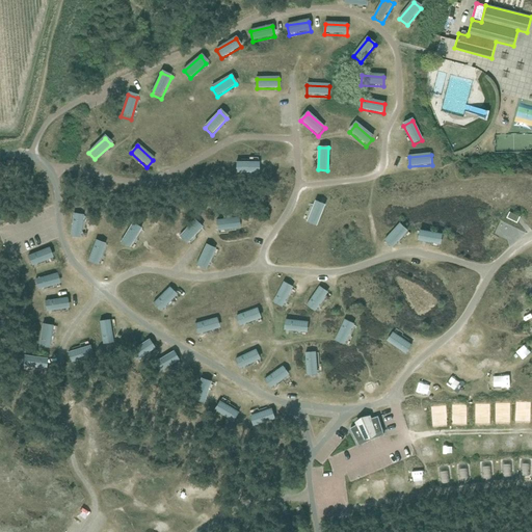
[(316,228),(325,205),(316,202),(308,223),(316,228)]
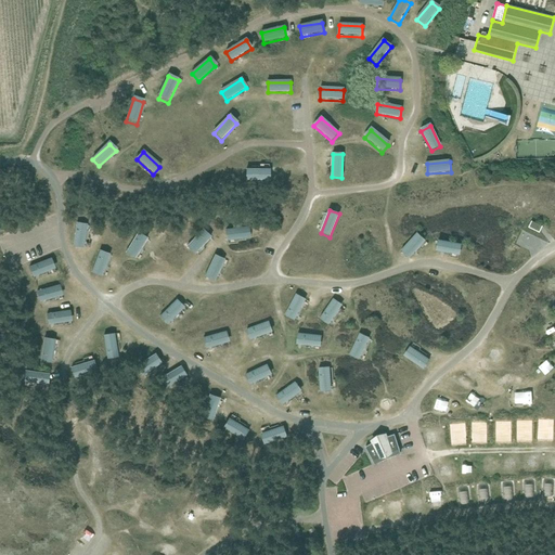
[(532,221),(529,227),(540,231),(542,227),(532,221)]
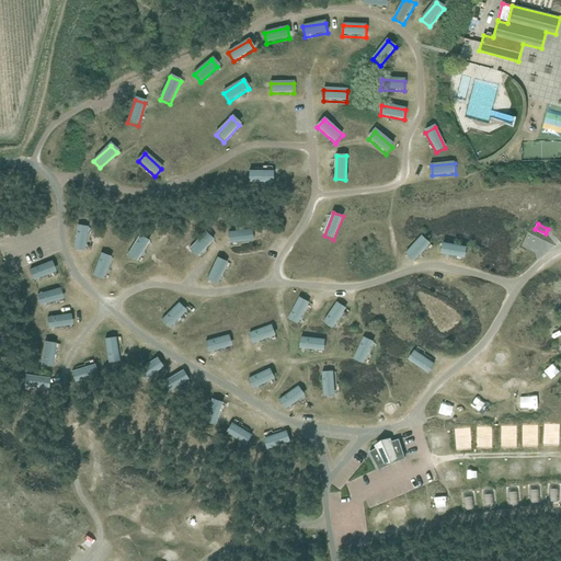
[(88,228),(77,226),(72,250),(83,252),(88,228)]
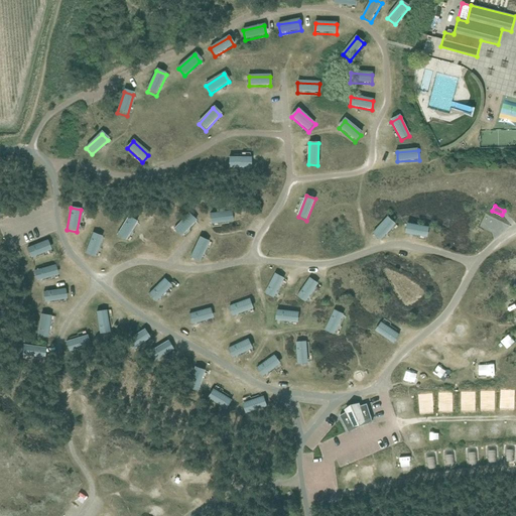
[(188,213),(173,229),(182,237),(198,221),(188,213)]
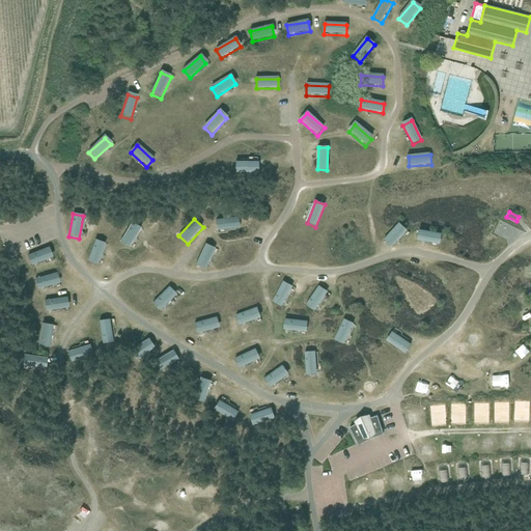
[(216,220),(216,230),(239,229),(239,219),(216,220)]
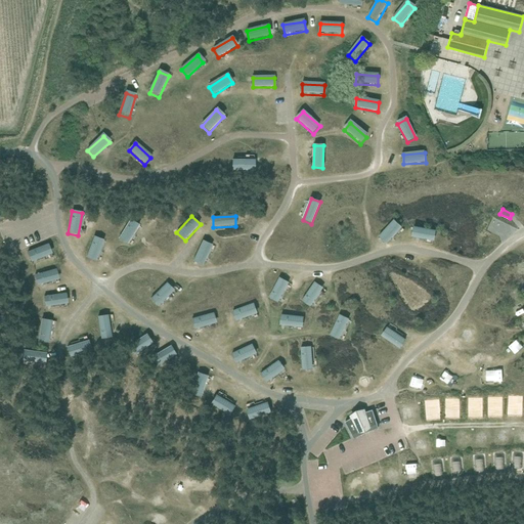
[(129,220),(119,238),(129,245),(139,226),(129,220)]
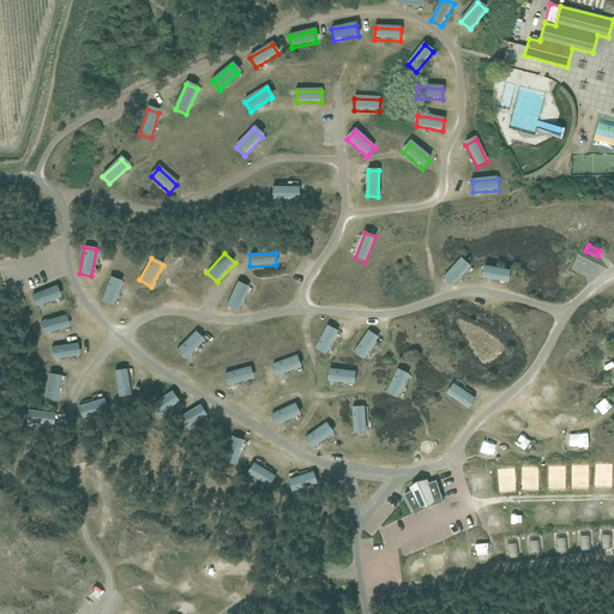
[(469,269),(461,260),(445,280),(453,287),(469,269)]
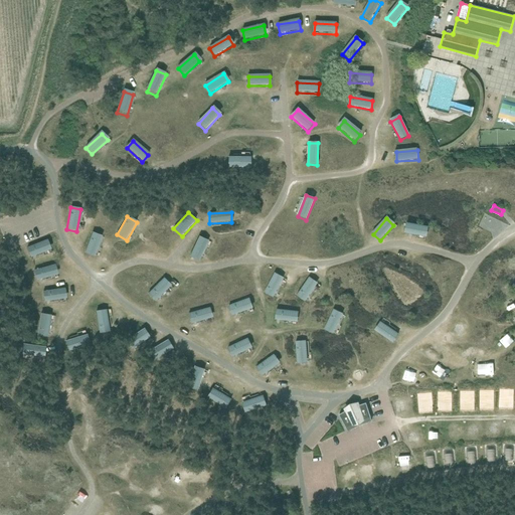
[(406,224),(405,233),(426,237),(427,228),(406,224)]
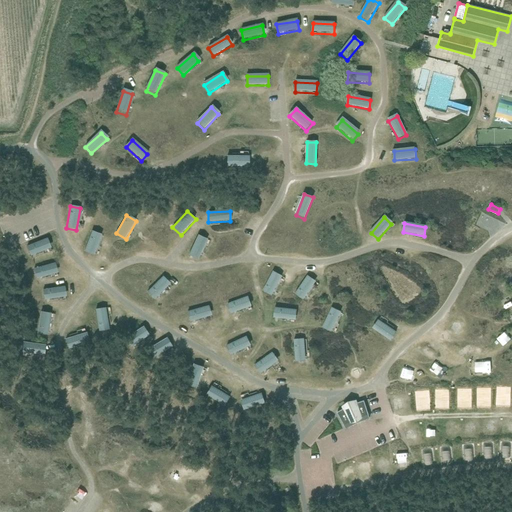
[(102,236),(91,231),(82,253),(93,258),(102,236)]
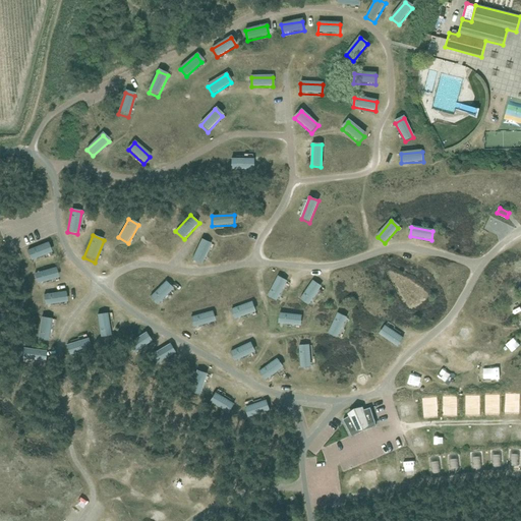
[(201,266),(212,244),(203,240),(192,261),(201,266)]
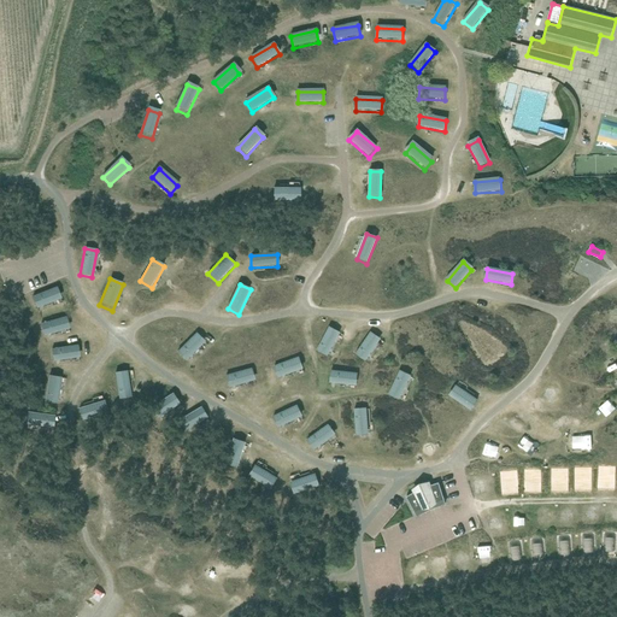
[(58,287),(31,297),(37,310),(63,300),(58,287)]
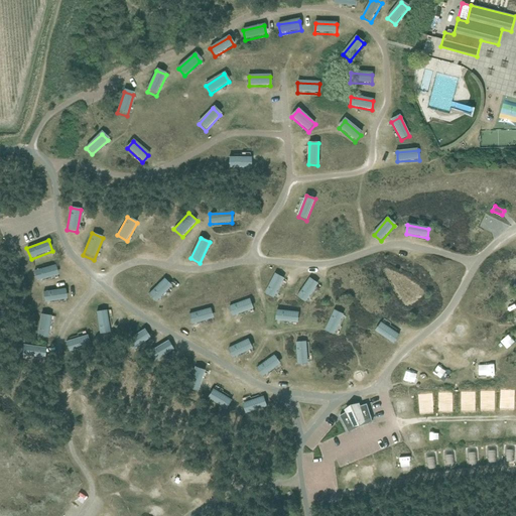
[(55,264),(34,270),(37,281),(58,276),(55,264)]
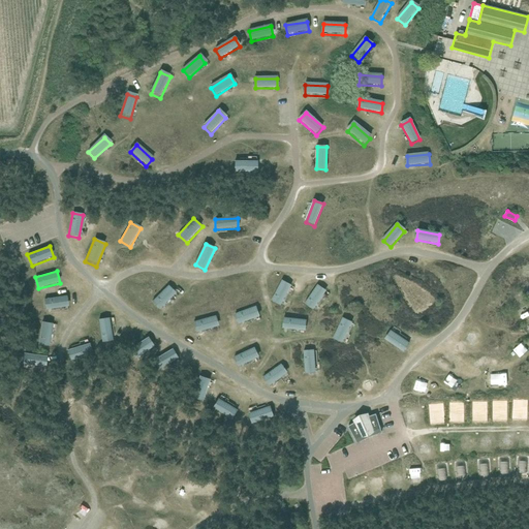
[(292,286),(279,279),(270,298),(282,305),(292,286)]
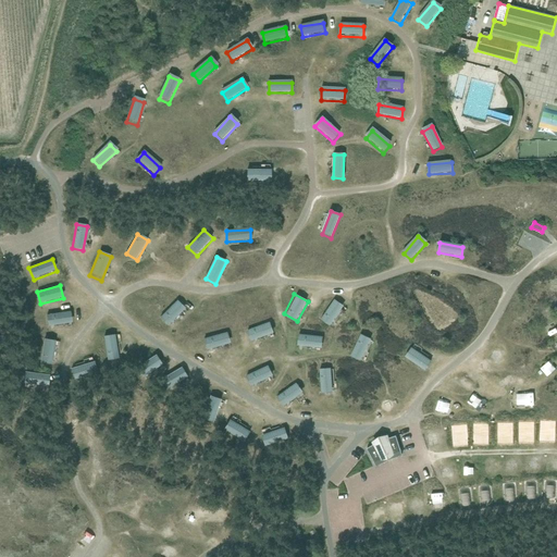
[(333,298),(319,318),(330,325),(344,307),(333,298)]
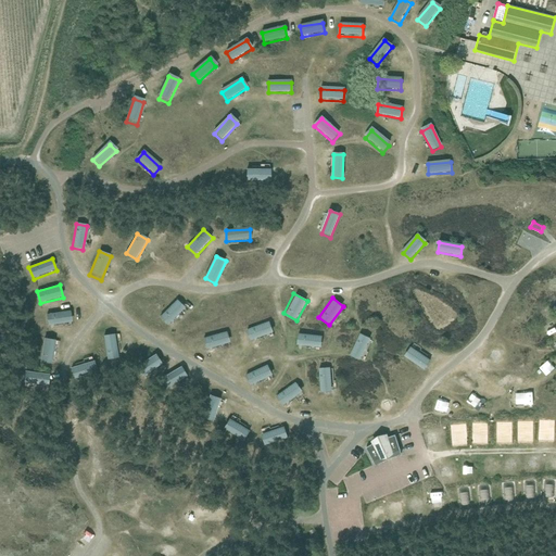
[(176,299),(159,316),(167,326),(186,310),(176,299)]
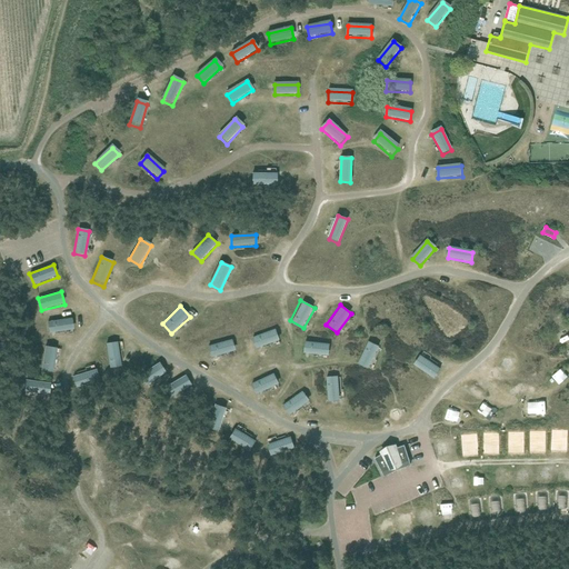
[(72,319),(47,321),(49,335),(73,331),(72,319)]
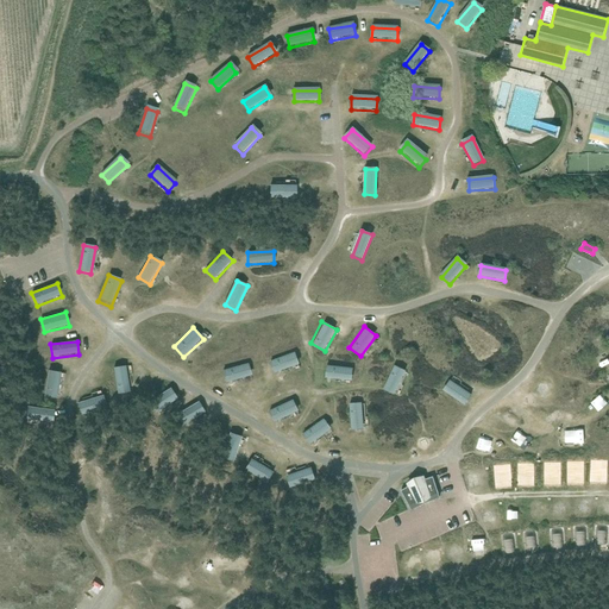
[(294,349),(269,359),(275,374),(300,364),(294,349)]
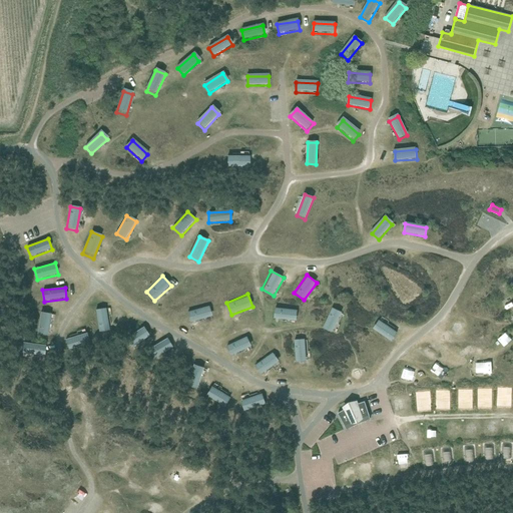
[(208,304),(184,310),(188,325),(212,318),(208,304)]
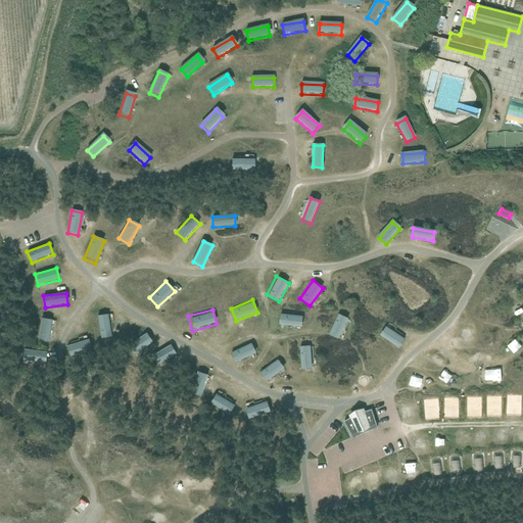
[(299,328),(302,316),(280,312),(277,324),(299,328)]
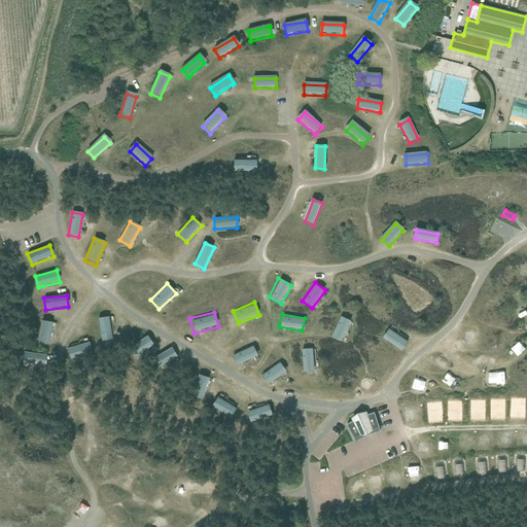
[(350,320),(339,315),(328,337),(340,343),(350,320)]
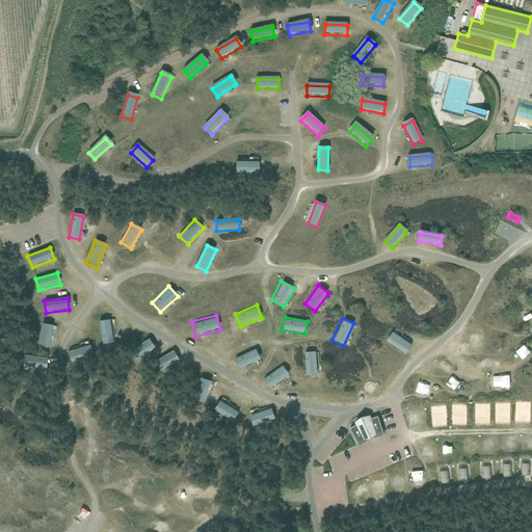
[(109,319),(99,321),(103,345),(113,343),(109,319)]
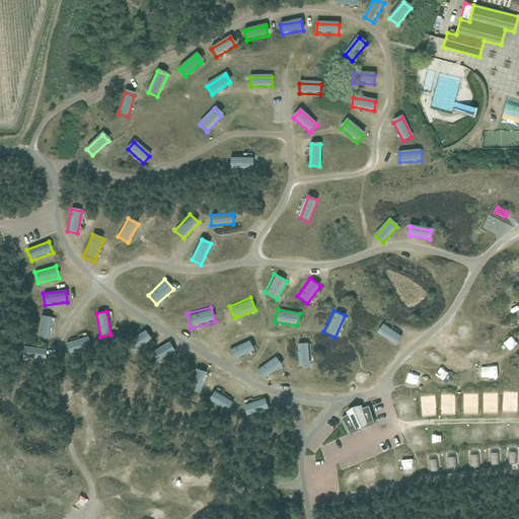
[(52,318),(42,316),(36,339),(48,341),(52,318)]
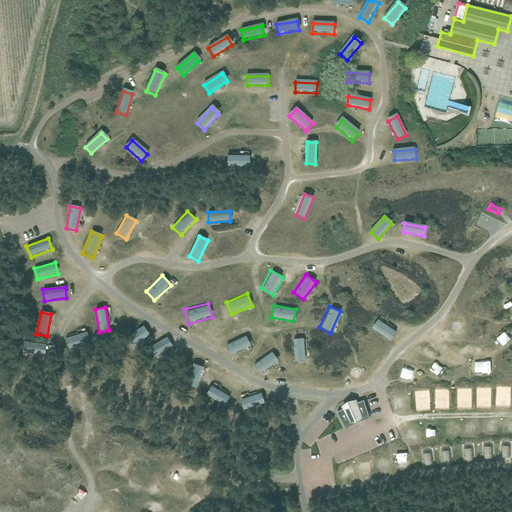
[(378,318),(370,328),(387,341),(395,332),(378,318)]
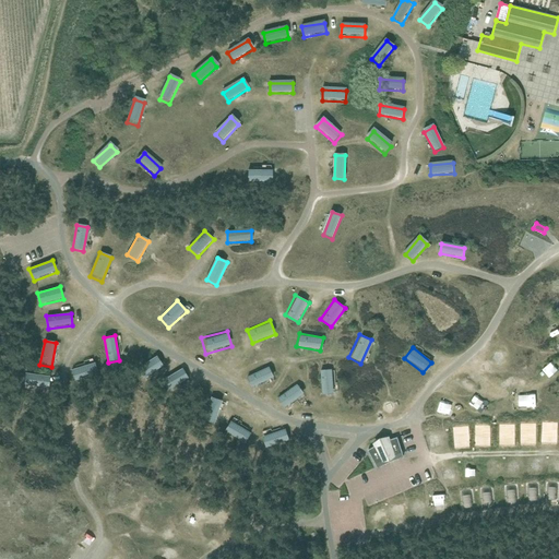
[(163,368),(156,357),(138,369),(144,379),(163,368)]
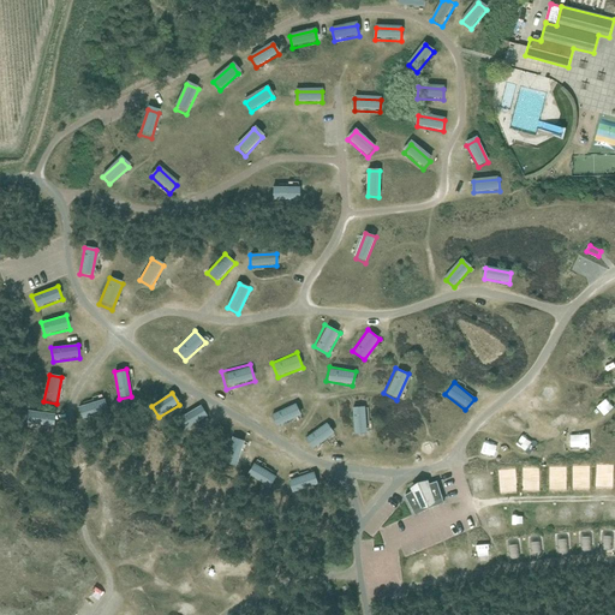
[(108,412),(105,400),(78,407),(82,419),(108,412)]
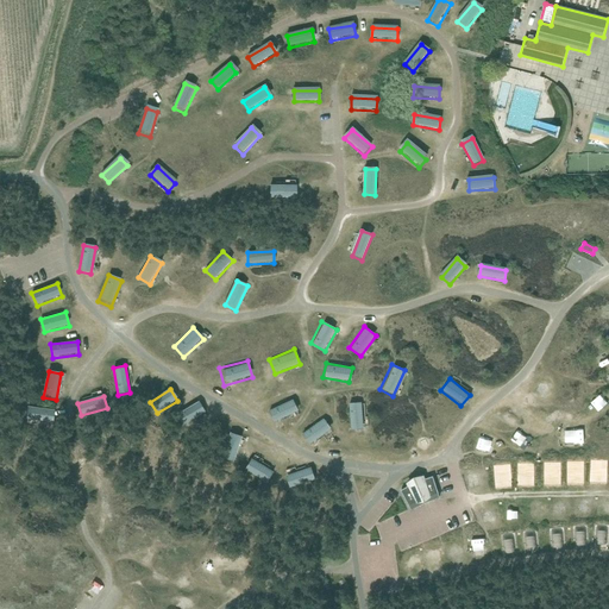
[(294,399),(268,409),(274,422),(299,412),(294,399)]
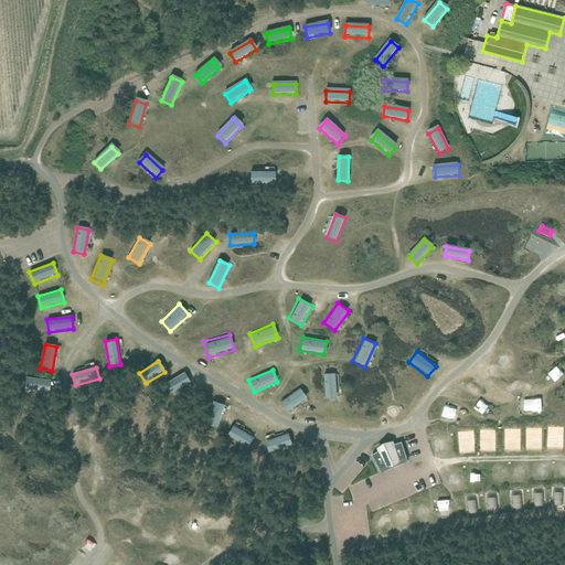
[(337,372),(322,372),(324,397),(338,397),(337,372)]
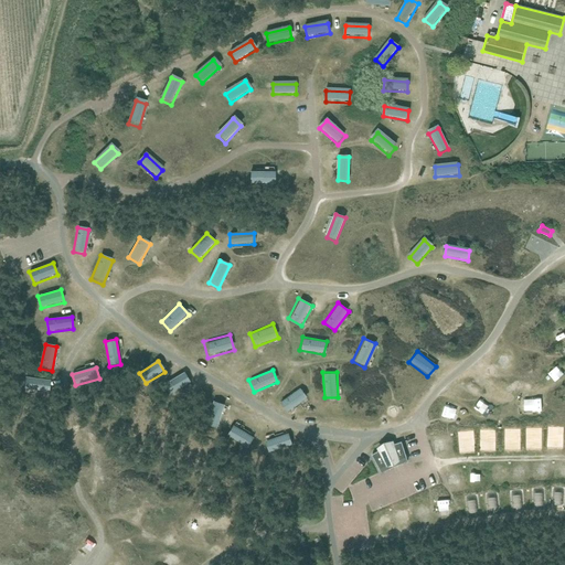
[(190,384),(184,373),(162,385),(163,388),(168,396),(173,393),(190,384)]
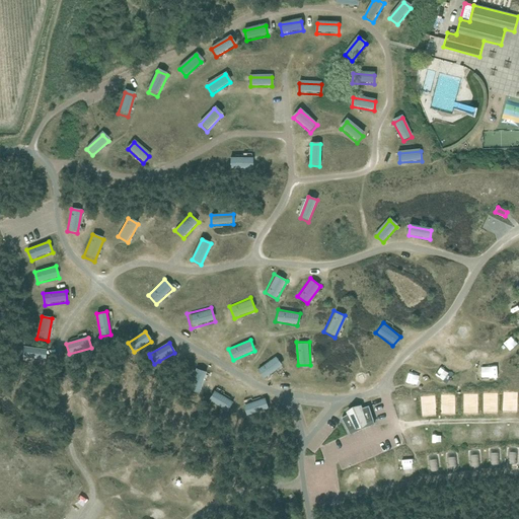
[(47,350),(23,347),(22,358),(46,361),(47,350)]
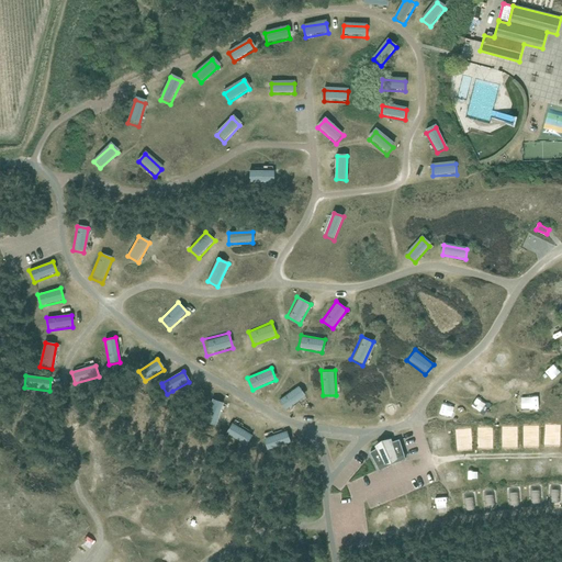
[(299,384),(279,397),(285,407),(305,395),(299,384)]
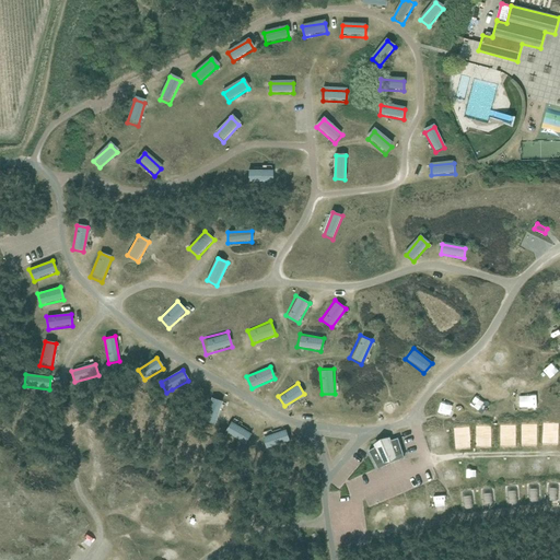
[(224,403),(212,398),(207,413),(203,422),(209,424),(216,427),(224,403)]
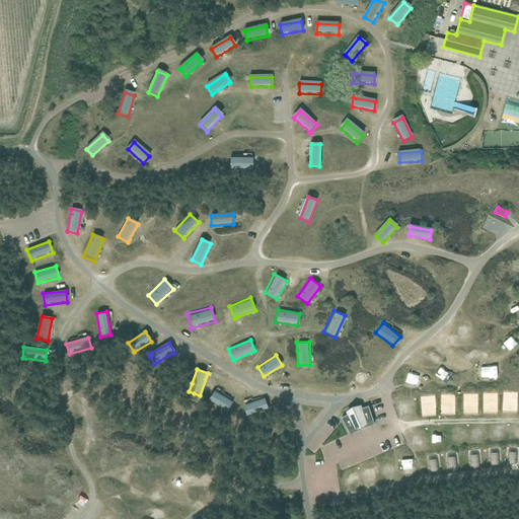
[(234,403),(214,392),(208,402),(229,413),(234,403)]
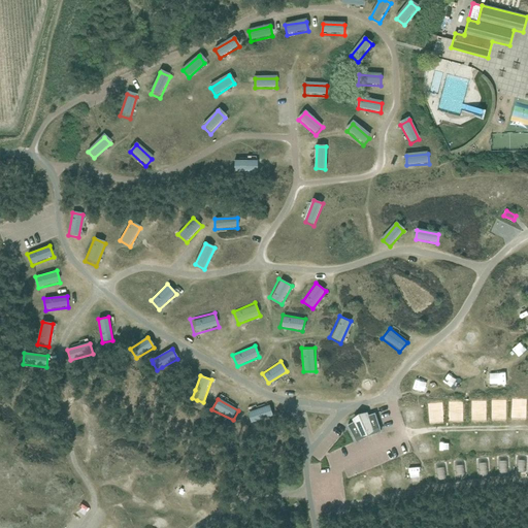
[(270,407),(249,413),(252,424),(273,418),(270,407)]
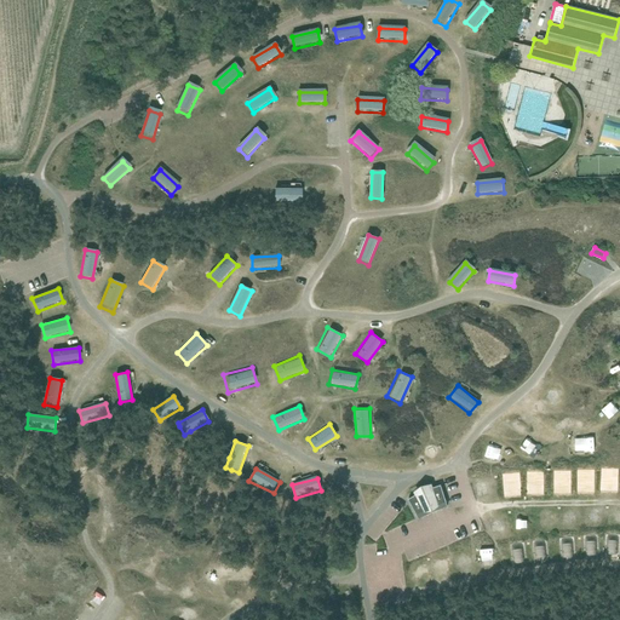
[(418,494),(408,499),(417,516),(418,515),(419,518),(431,512),(435,510),(447,506),(446,503),(447,503),(441,484),(431,488),(430,486),(425,487),(425,488),(422,489),(420,488),(415,491),(418,494)]
